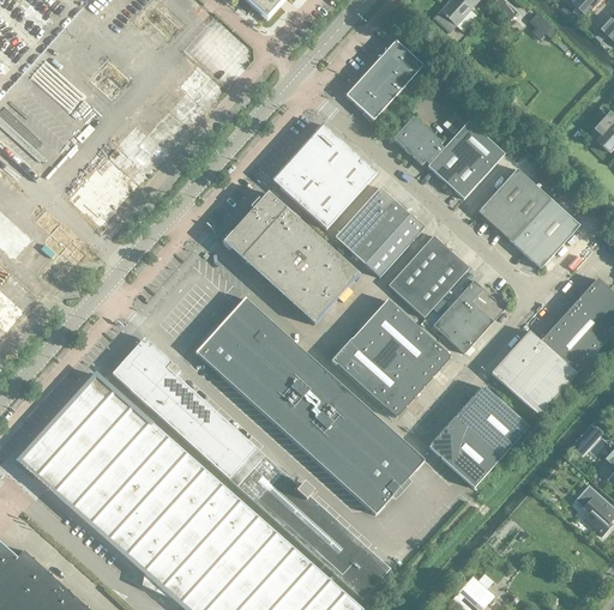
[(250,0),(268,16),(281,0),(250,0)]
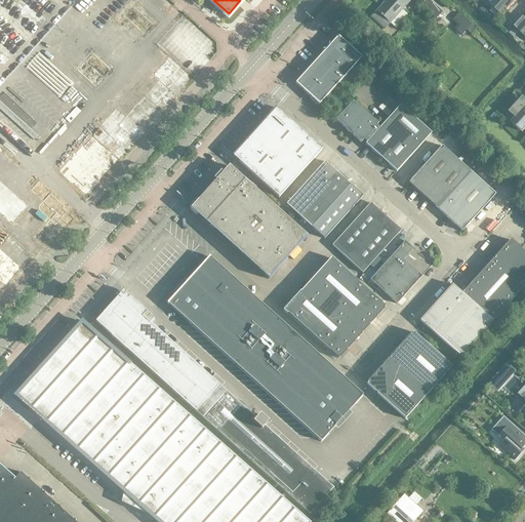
[(384,0),(376,8),(371,14),(385,27),(408,0),(384,0)]
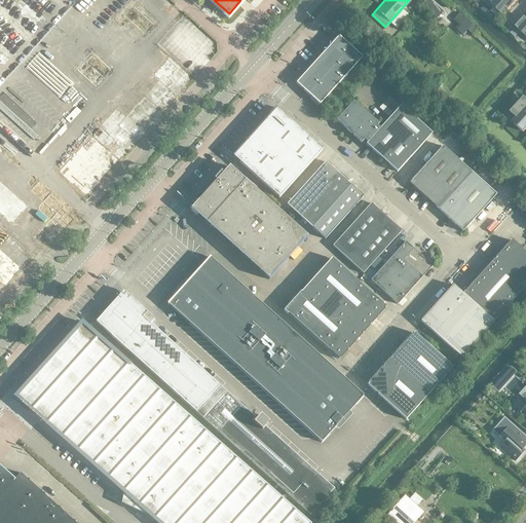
[(420,0),(423,2),(438,15),(443,9),(431,0),(420,0)]
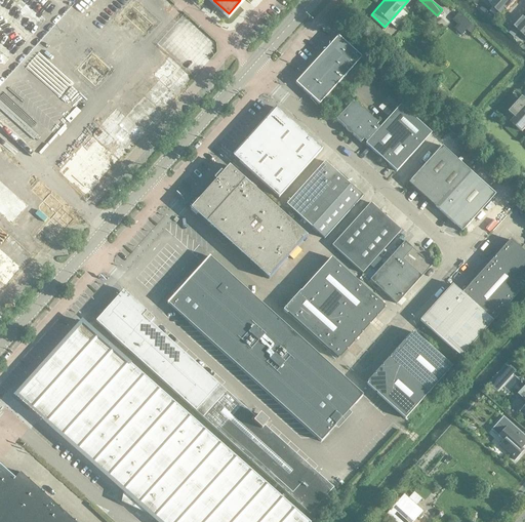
[(493,0),(490,4),(499,12),(506,6),(508,8),(515,0),(493,0)]
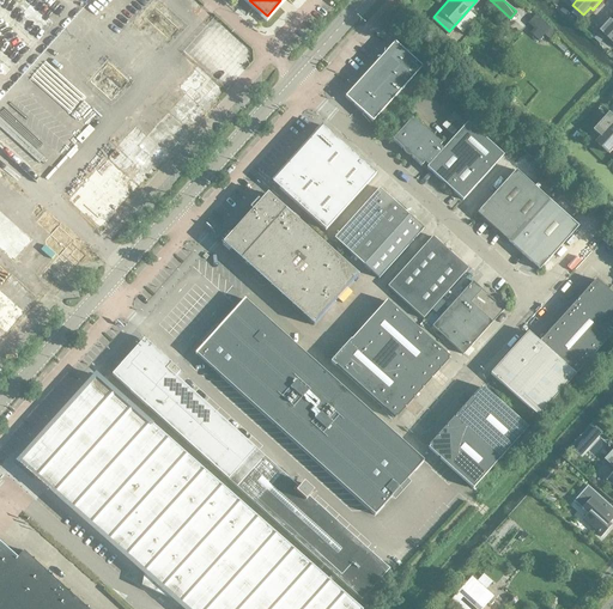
[(540,38),(551,25),(536,12),(530,18),(539,26),(533,32),(540,38)]
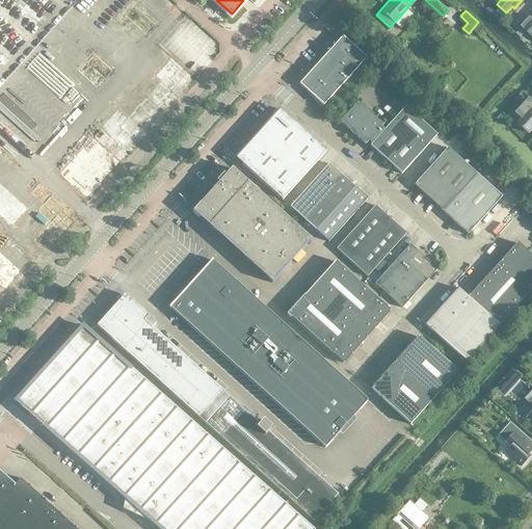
[(531,16),(530,15),(522,25),(531,33),(531,16)]
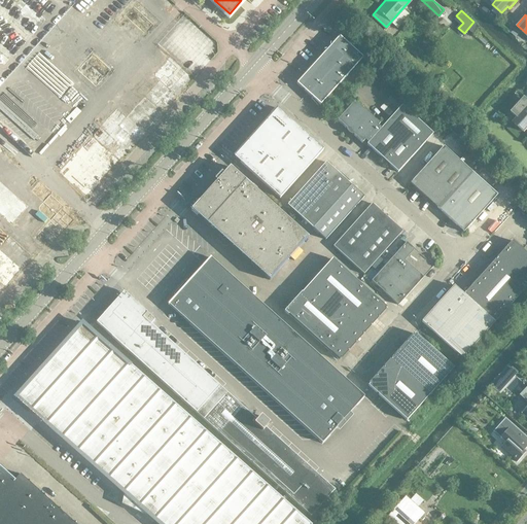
[(350,27),(346,32),(351,37),(356,32),(350,27)]
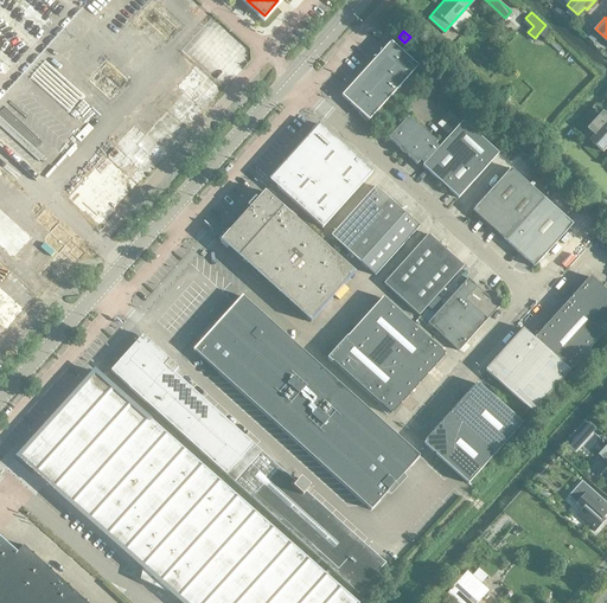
[(342,94),(351,102),(369,119),(419,64),(391,39),(342,94)]
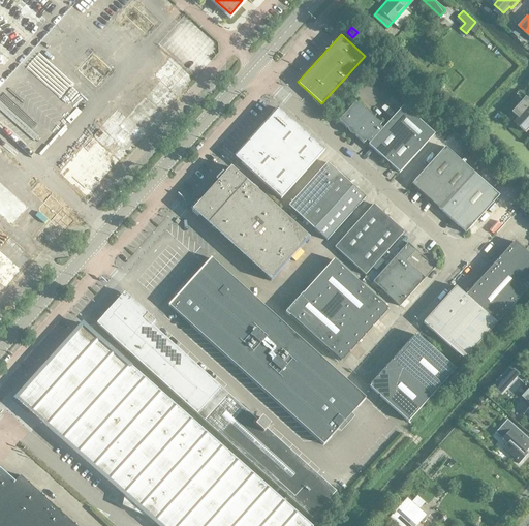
[(58,172),(87,197),(194,78),(169,55),(153,72),(159,78),(126,114),(118,106),(58,172)]
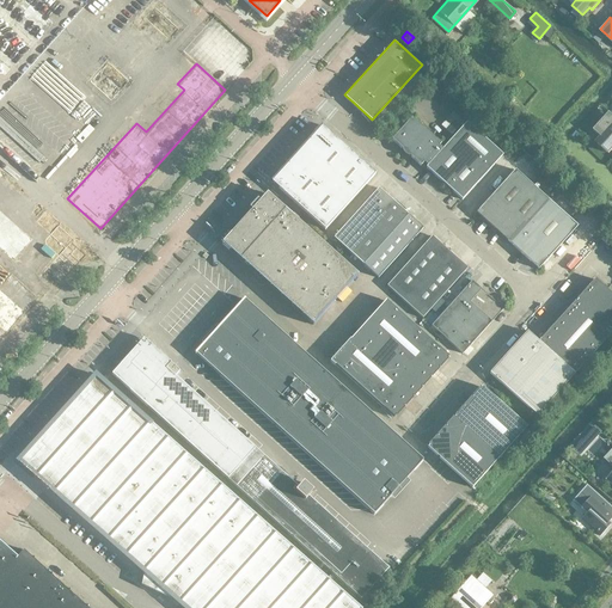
[(412,115),(392,136),(402,146),(411,154),(421,163),(424,160),(428,163),(426,165),(461,197),(503,152),(466,120),(452,106),(438,122),(429,130),(412,115)]
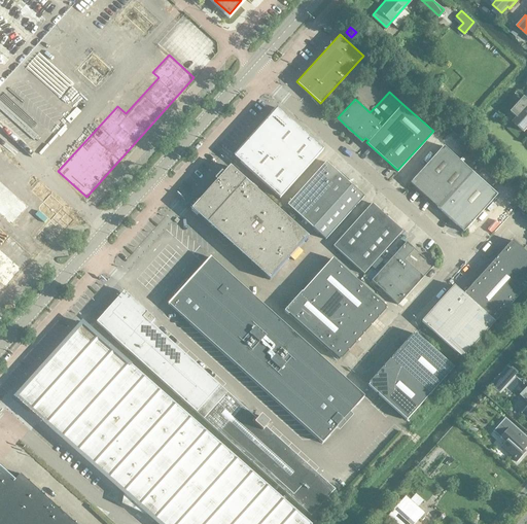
[(526,96),(525,95),(512,109),(518,115),(513,121),(523,131),(526,126),(526,96)]
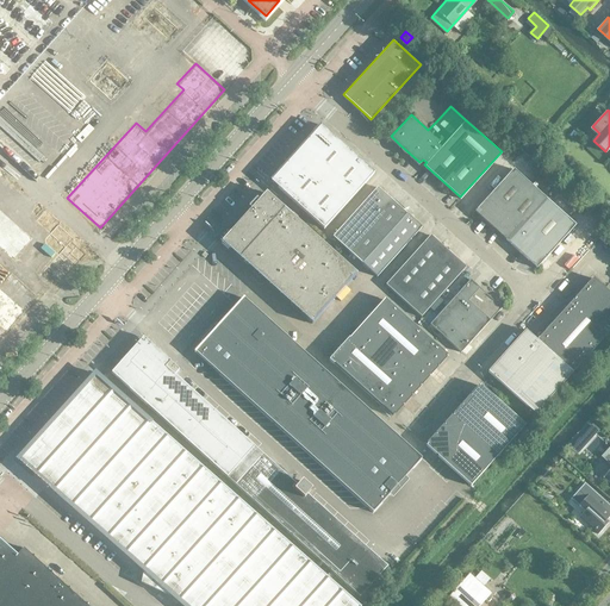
[(321,123),(271,179),(323,226),(374,172),(321,123)]
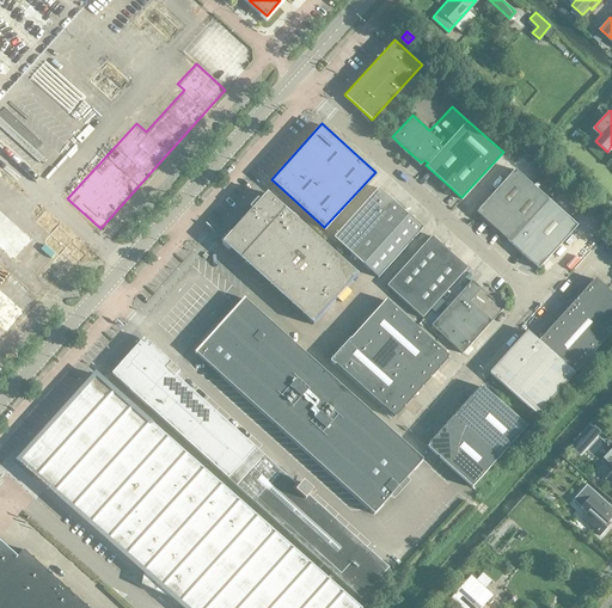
[(515,167),(476,210),(503,235),(501,238),(510,245),(512,243),(539,268),(577,225),(515,167)]
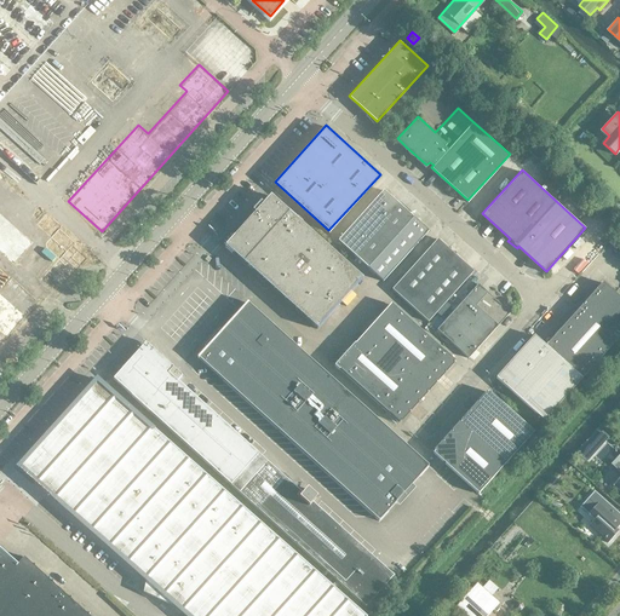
[(0,251),(12,263),(33,240),(0,211),(0,179),(4,176),(0,172),(0,251)]
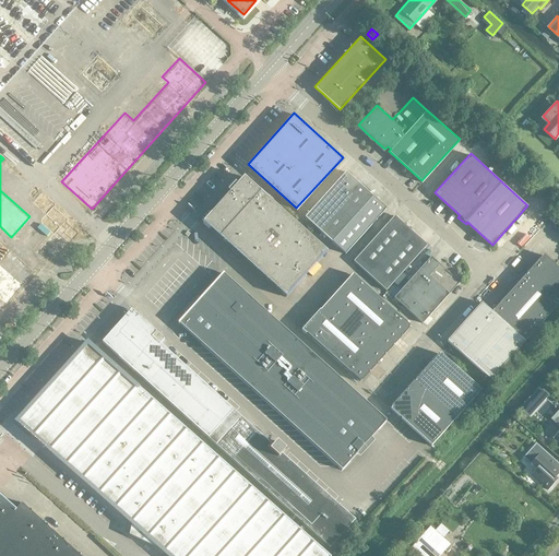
[(346,252),(387,206),(346,170),(305,215),(346,252)]
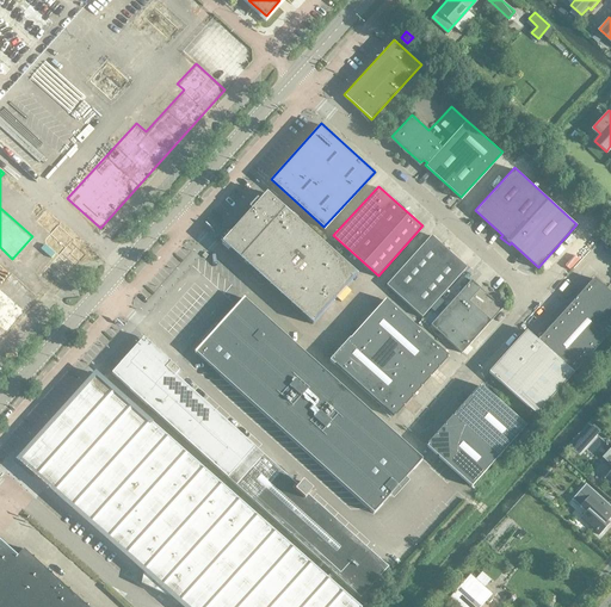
[(248,205),(252,208),(222,240),(313,322),(357,272),(266,191),(259,199),(257,196),(248,205)]
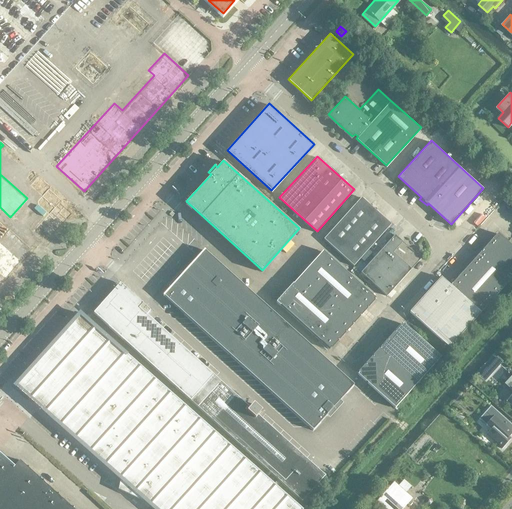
[(391,223),(389,221),(361,196),(324,238),(354,264),(391,223)]
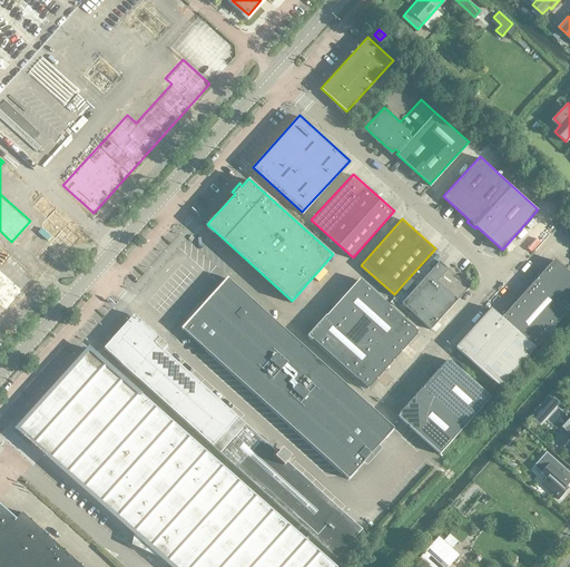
[(0,264),(0,311),(33,274),(10,254),(0,264)]
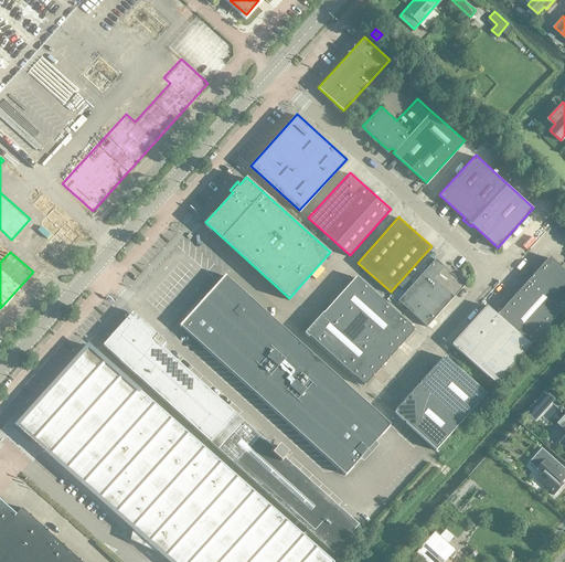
[(564,269),(550,255),(497,314),(487,304),(452,342),(496,382),(530,343),(564,305),(564,269)]
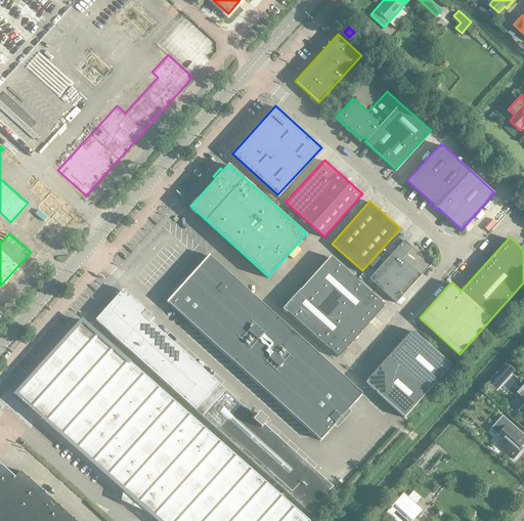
[(376,287),(378,289),(379,290),(381,288),(396,301),(431,263),(404,239),(369,277),(378,285),(376,287)]
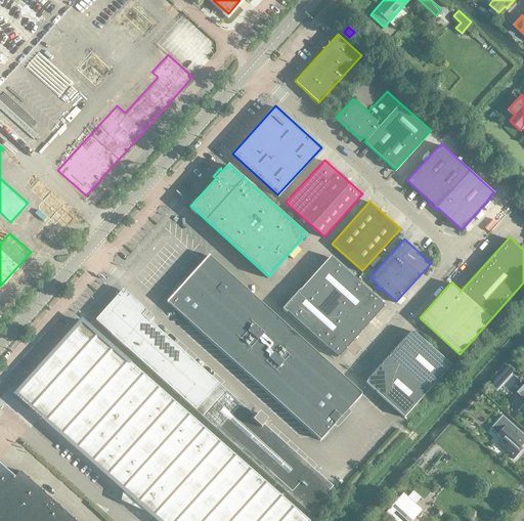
[(361,392),(209,254),(167,301),(319,438),(361,392)]
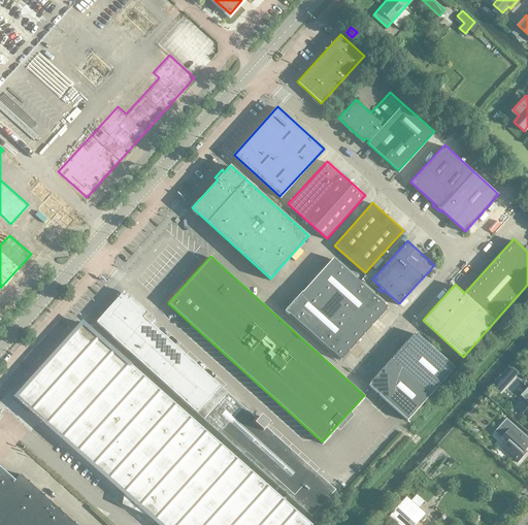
[(340,358),(350,348),(387,306),(333,258),(287,310),(340,358)]
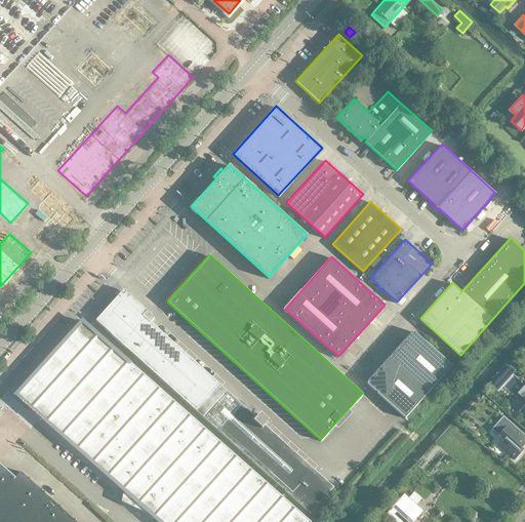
[(127,292),(119,293),(95,319),(310,512),(333,486),(256,417),(257,416),(256,409),(249,409),(249,410),(151,321),(154,317),(147,310),(127,292)]
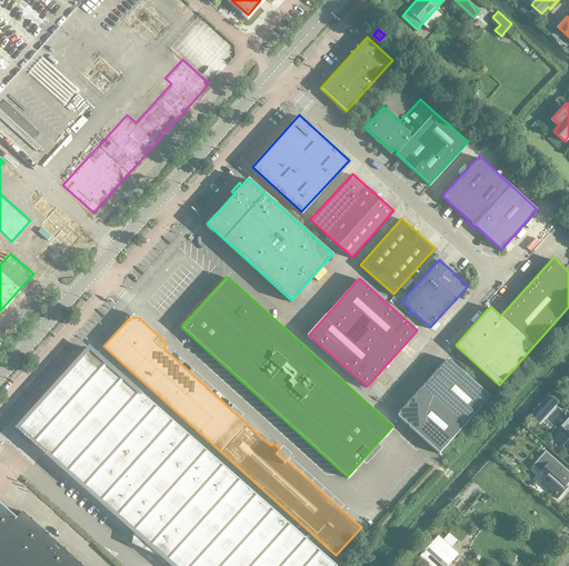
[(89,347),(25,419),(23,418),(15,426),(20,432),(21,430),(175,565),(336,565),(337,565),(89,347)]
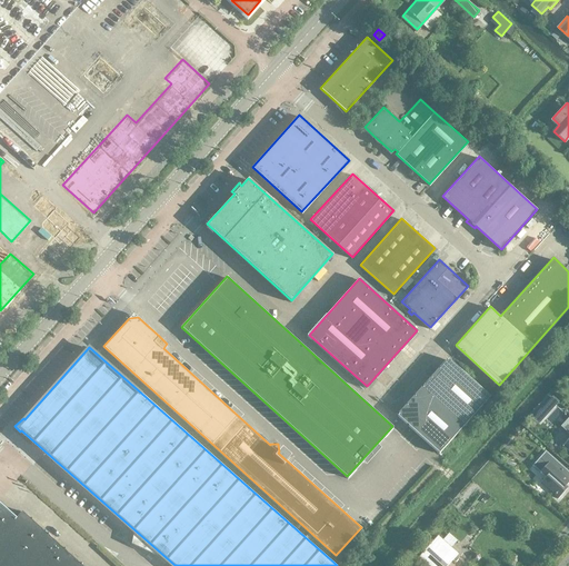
[(490,395),(448,358),(423,386),(465,424),(490,395)]
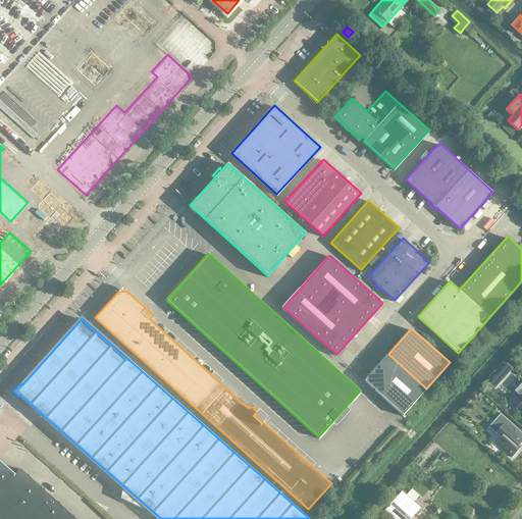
[(388,354),(379,363),(365,380),(403,414),(426,388),(388,354)]
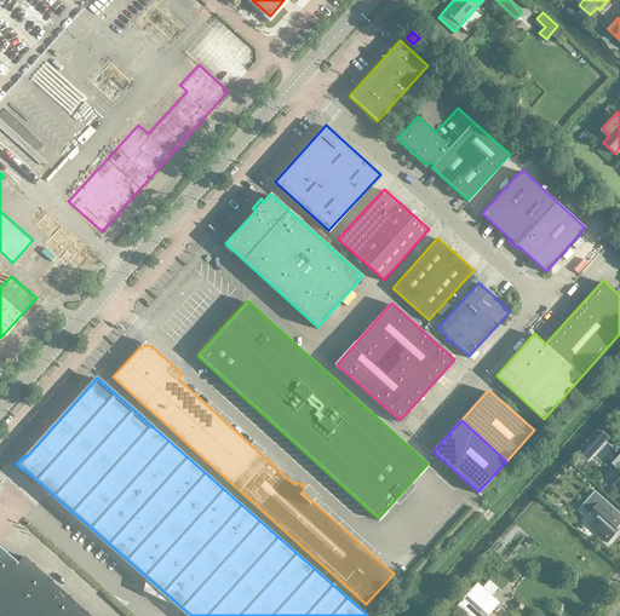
[(597,447),(608,435),(603,430),(591,442),(597,447)]
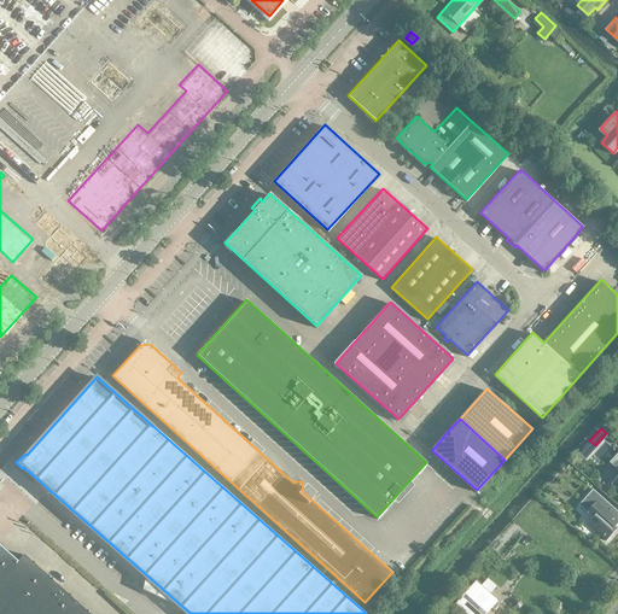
[(587,521),(606,538),(606,537),(616,526),(613,524),(617,520),(617,521),(617,520),(617,509),(593,486),(586,495),(587,495),(595,502),(588,510),(594,515),(589,521),(588,520),(587,521)]
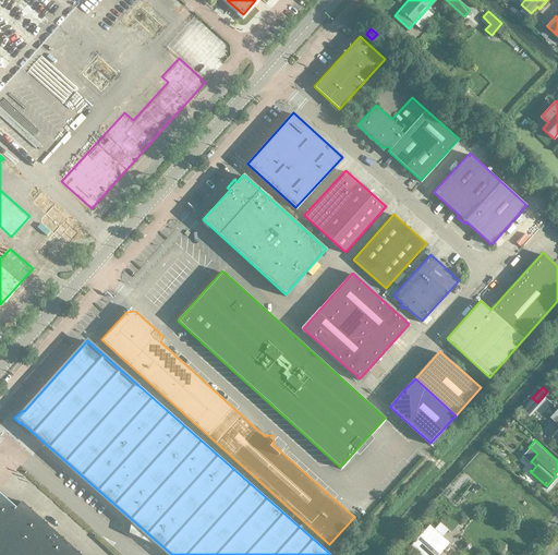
[(0,554),(83,554),(22,499),(15,508),(0,494),(0,554)]
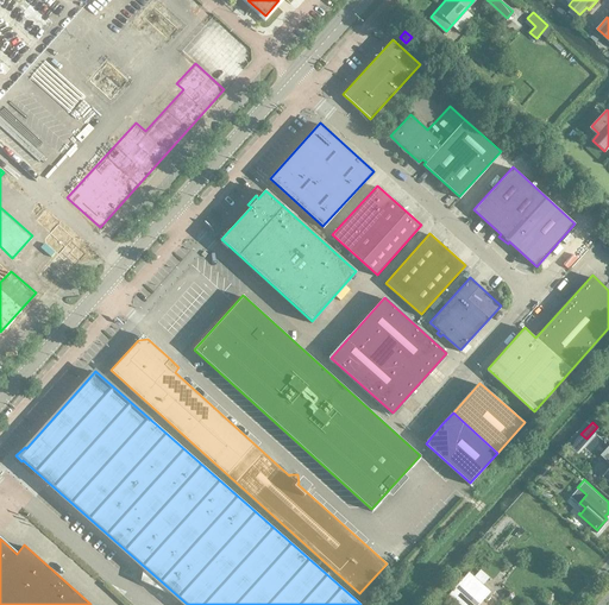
[(145,569),(140,574),(150,583),(155,578),(145,569)]
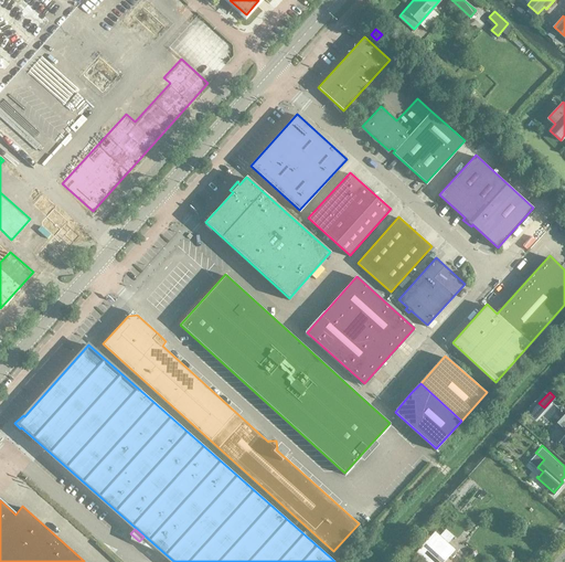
[(428,561),(441,561),(454,549),(435,531),(416,551),(428,561)]
